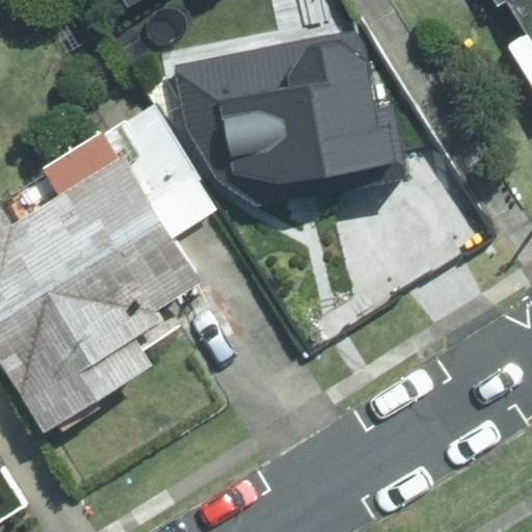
[(110,0),(122,18),(149,0),(110,0)]
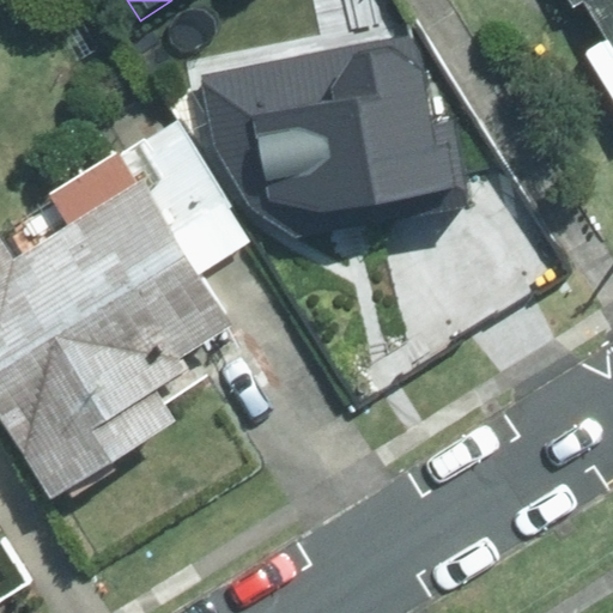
[(612,0),(577,0),(612,58),(612,0)]
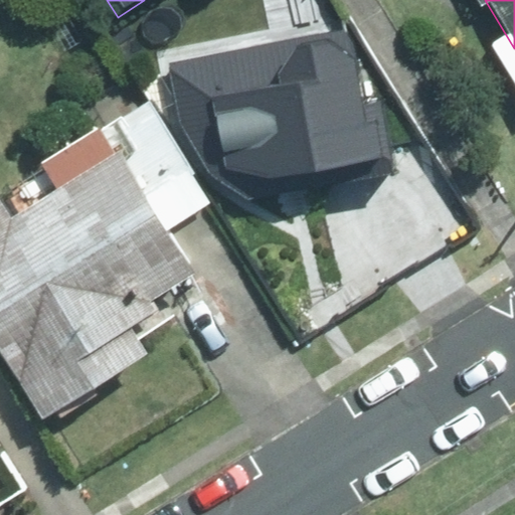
[(389,183),(371,52),(182,79),(200,209),(389,183)]
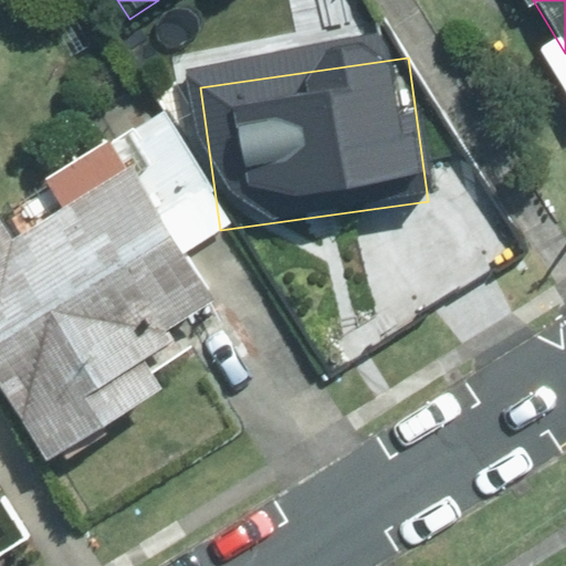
[(0,218),(0,384),(44,459),(182,377),(156,333),(212,300),(128,159),(7,231),(0,218)]
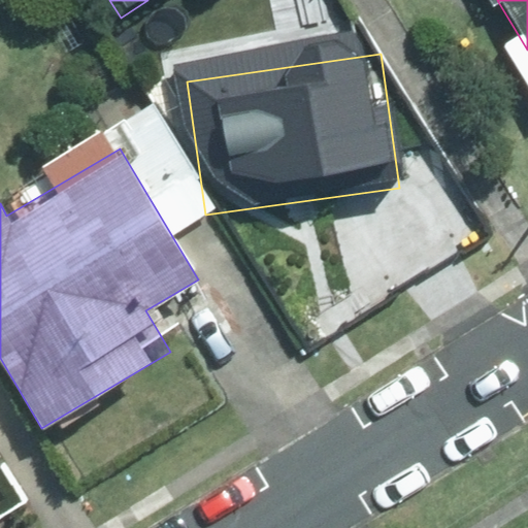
[(0,462),(10,457),(0,439),(0,462)]
